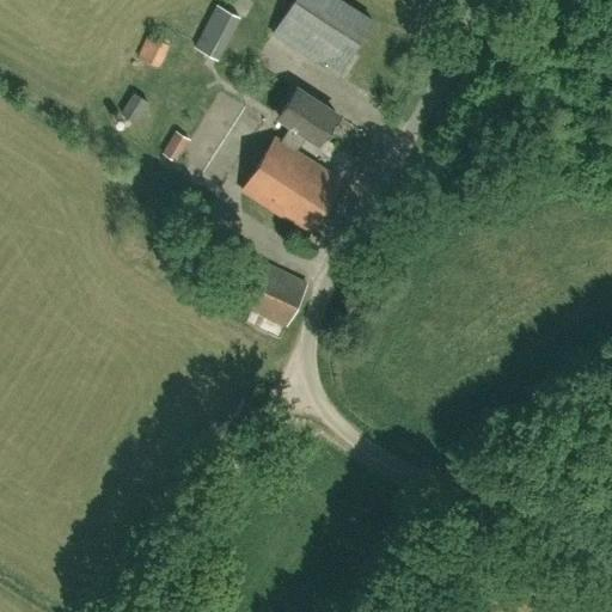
[(374,20),(341,0),(294,0),(274,32),(338,75),(374,20)]
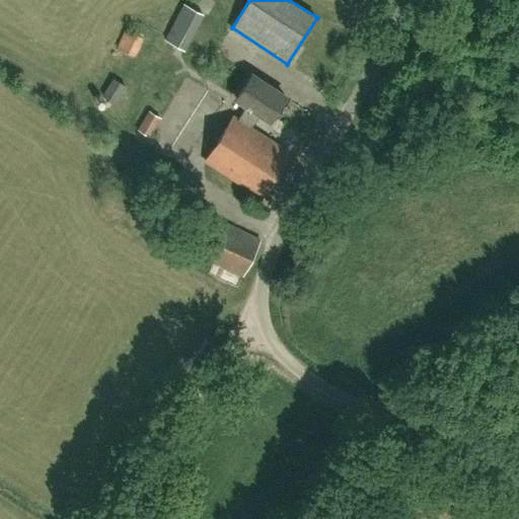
[(205,15),(184,3),(165,39),(187,52),(205,15)]
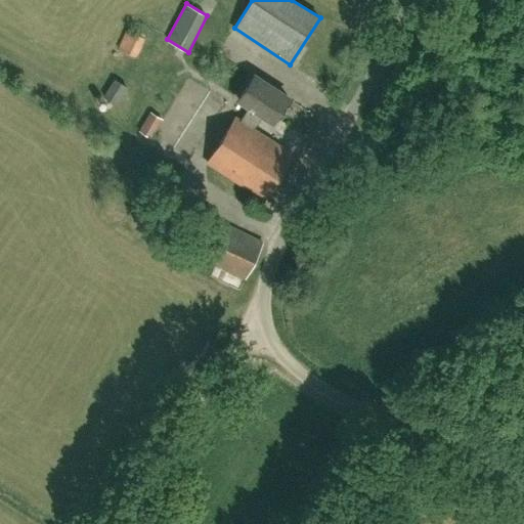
[(144,39),(127,31),(118,49),(136,57),(144,39)]
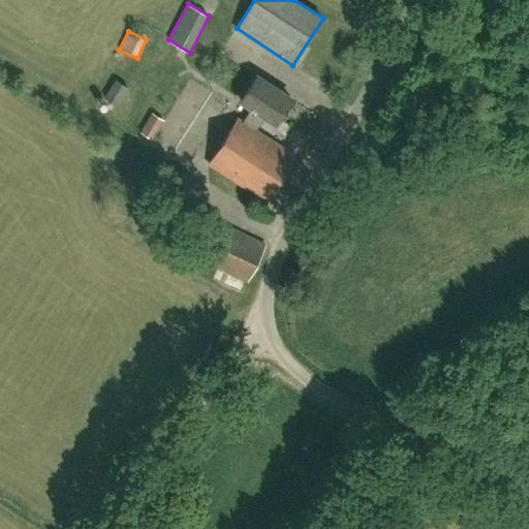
[(210,164),(268,201),(297,156),(257,130),(266,117),(276,124),(292,99),(256,76),(240,100),(252,109),(243,121),(239,119),(210,164)]
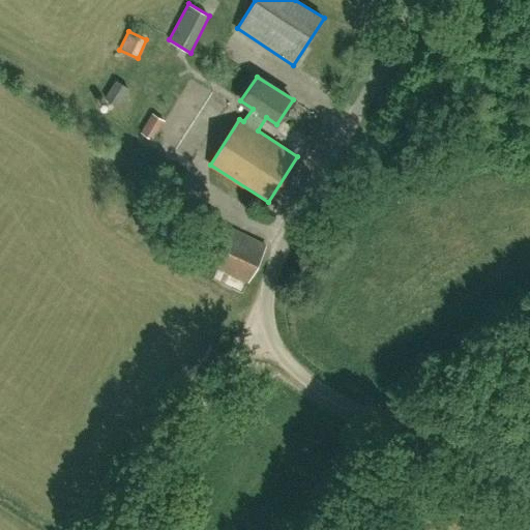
[(117,107),(128,87),(116,80),(104,98),(117,107)]
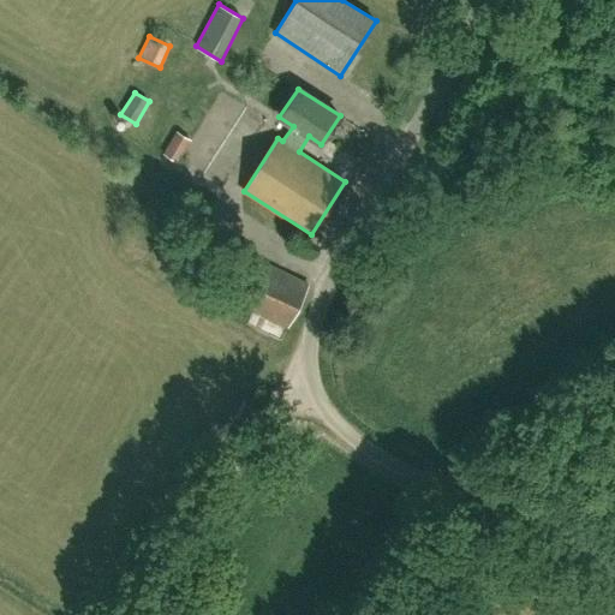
[(177,130),(163,154),(179,163),(192,139),(177,130)]
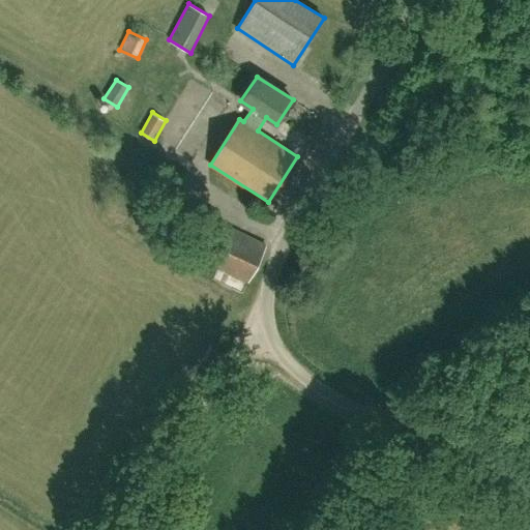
[(182,228),(189,213),(165,199),(149,229),(183,246),(181,251),(208,264),(209,263),(249,283),(267,246),(227,226),(218,243),(182,228)]
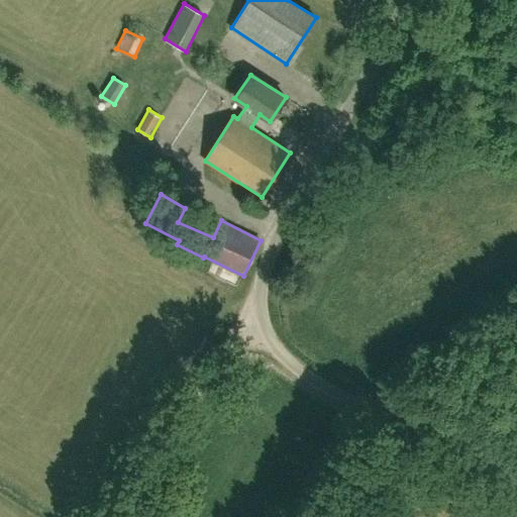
All buildings are outlined.
